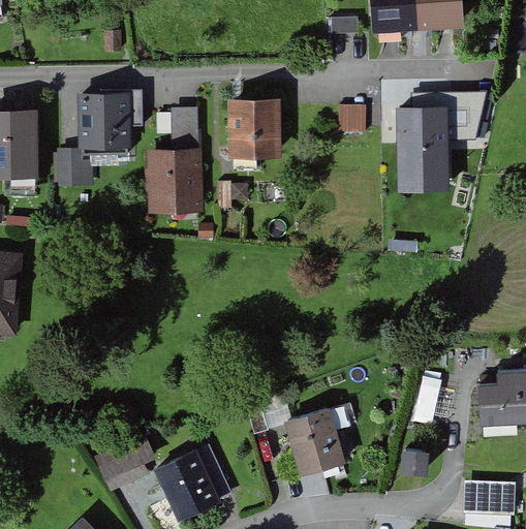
[(461,0),(367,0),(369,32),(392,31),(449,29),(462,28),(461,0)]
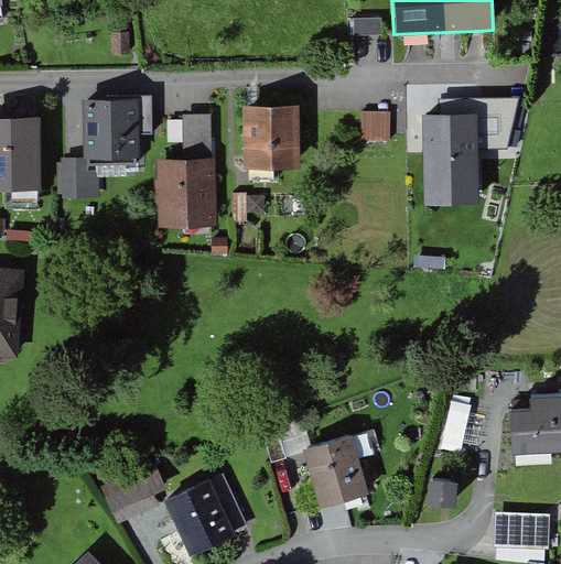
[(483,88),(431,89),(432,142),(484,142),(483,88)]
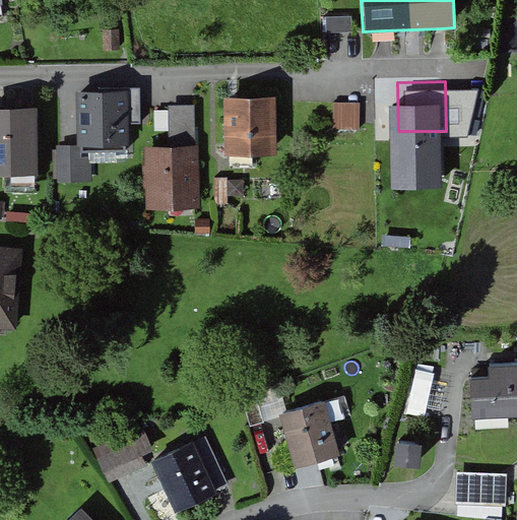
[(449,144),(474,147),(486,90),(474,88),(470,107),(454,106),(449,144)]
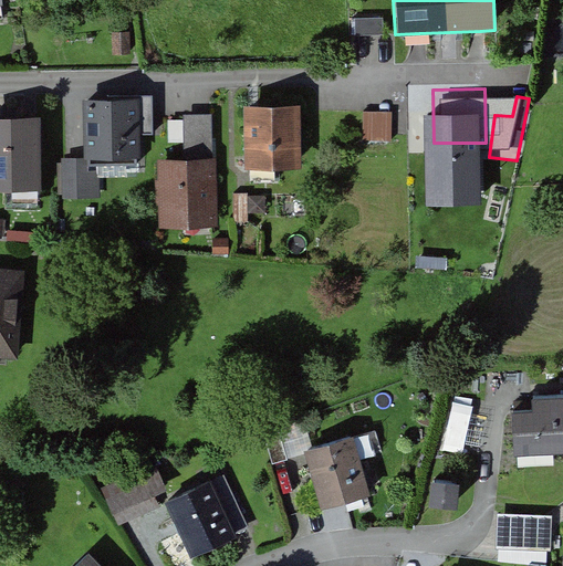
[(300,163),(299,106),(248,107),(249,164),(300,163)]
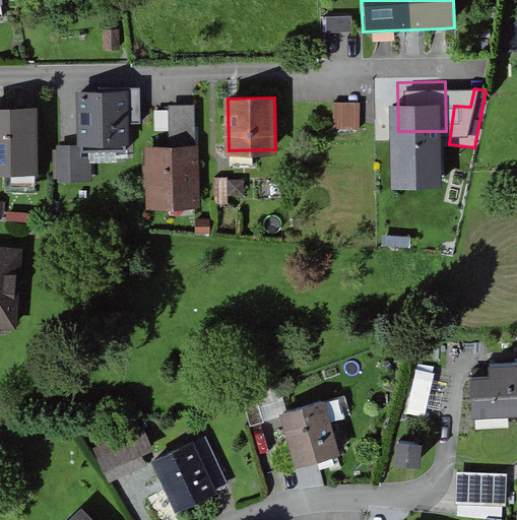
[(127,101),(82,103),(83,140),(128,139),(127,101)]
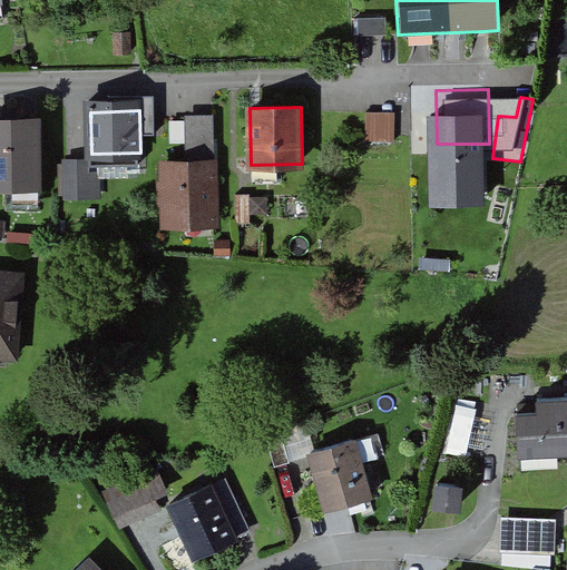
[(396,138),(396,111),(368,111),(369,138),(396,138)]
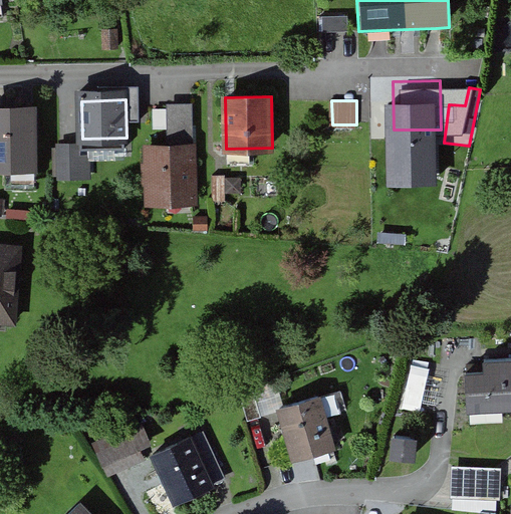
[(198,201),(193,105),(167,106),(169,148),(148,149),(151,204),(198,201)]
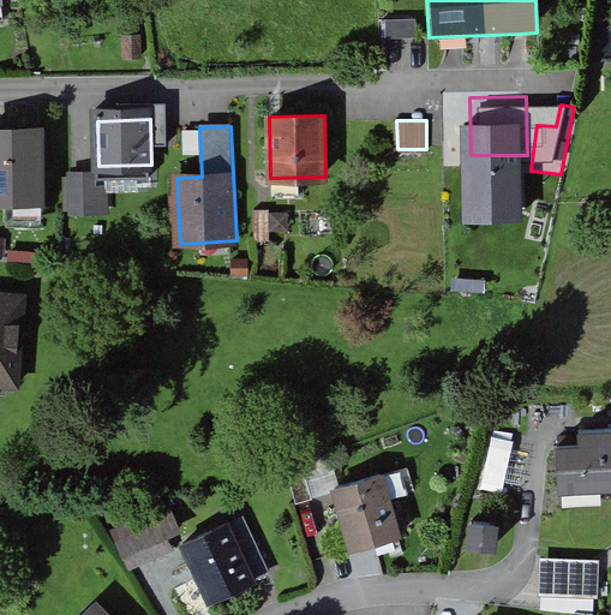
[(41,190),(40,127),(0,129),(0,198),(15,198),(15,191),(41,190)]
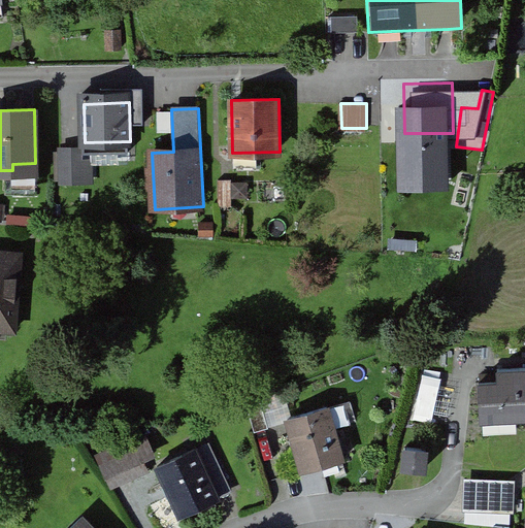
[(400,162),(400,142),(383,142),(383,163),(400,162)]
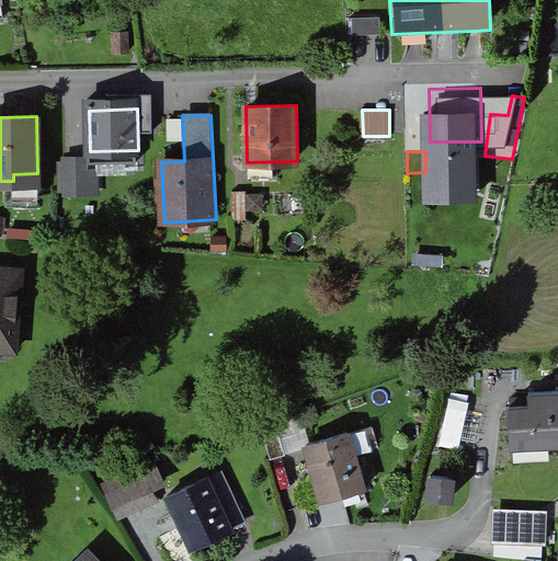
[(93,191),(91,158),(70,160),(72,192),(93,191)]
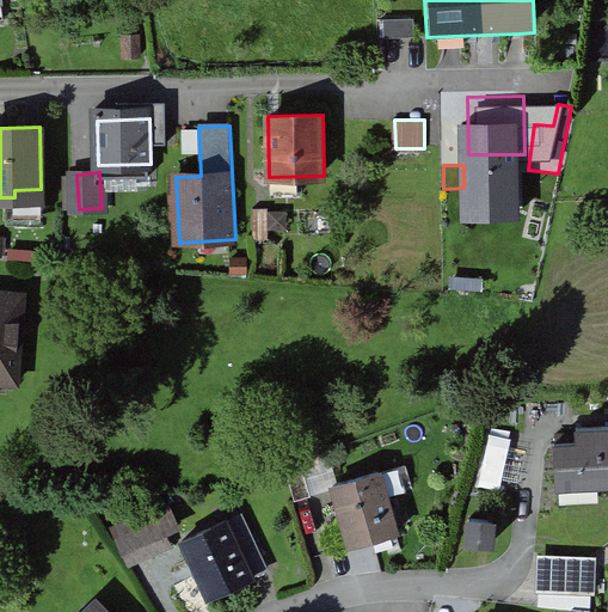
[(272,236),(269,206),(253,207),(256,237),(272,236)]
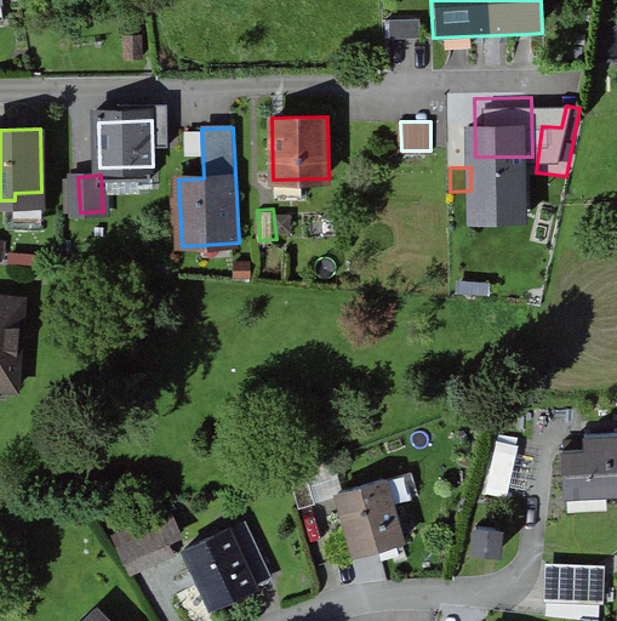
[(0,383),(23,386),(26,357),(20,357),(23,300),(0,296),(0,383)]
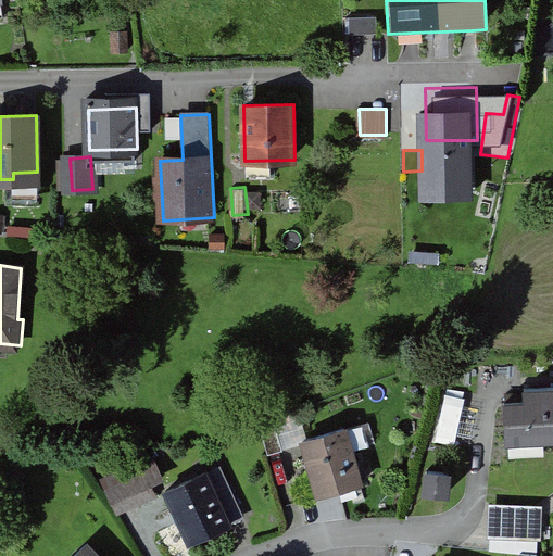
[(552,387),(527,388),(527,401),(506,402),(508,441),(552,439),(552,387)]
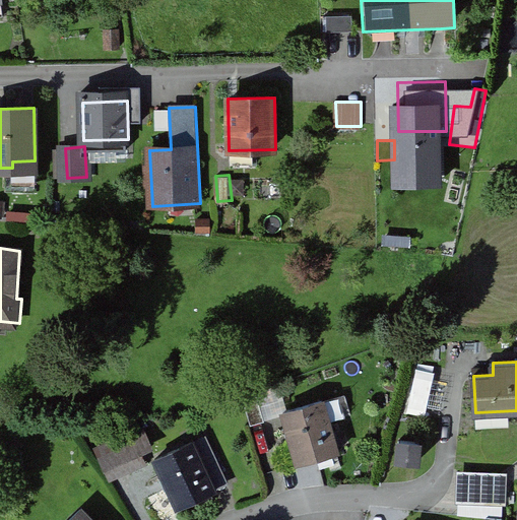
[(259,394),(245,397),(253,426),(259,424),(266,421),(259,394)]
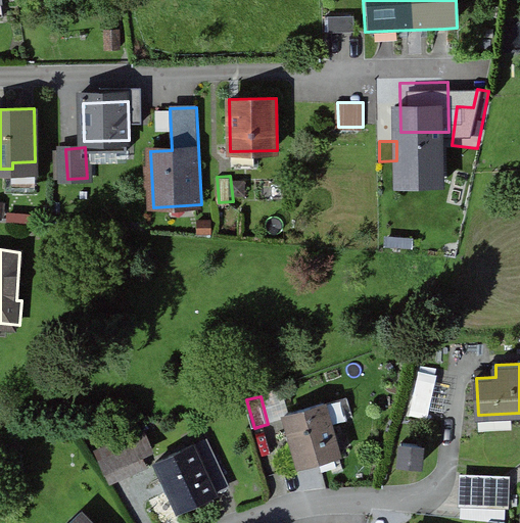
[(325,402),(285,414),(300,466),(340,455),(325,402)]
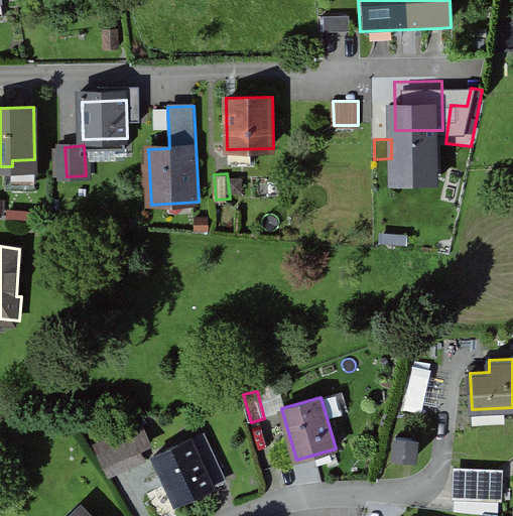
[(140,425),(97,443),(106,464),(140,448),(148,445),(140,425)]
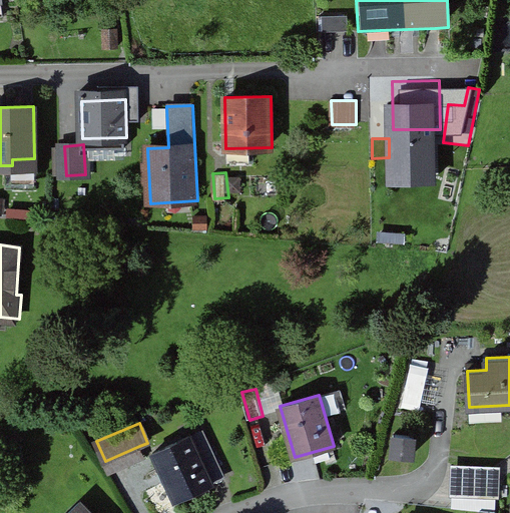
[(190,435),(213,483),(225,477),(202,429),(190,435)]
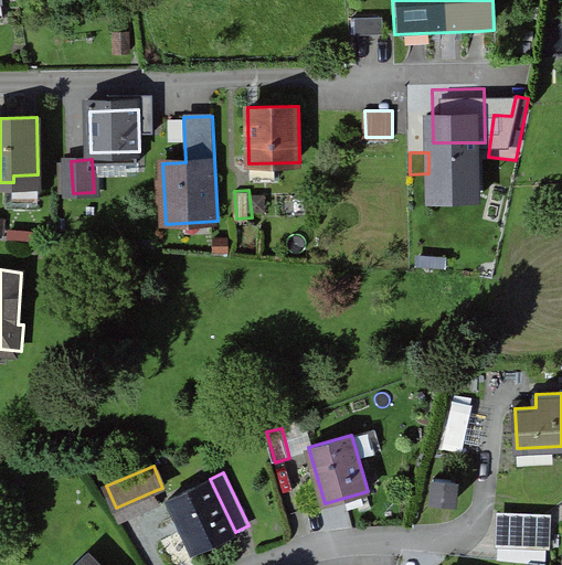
[(210,479),(170,498),(194,551),(235,532),(210,479)]
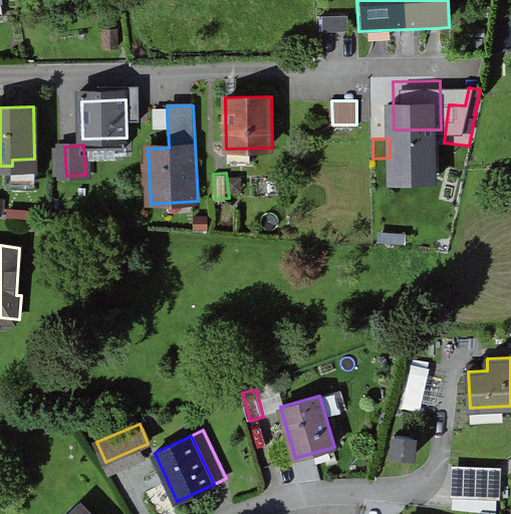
[(416,438),(392,437),(391,454),(415,456),(416,438)]
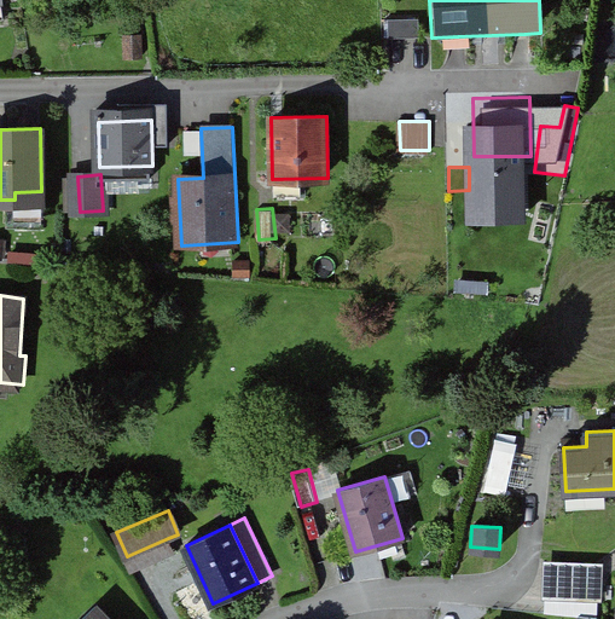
[(168,538),(127,556),(132,570),(174,551),(168,538)]
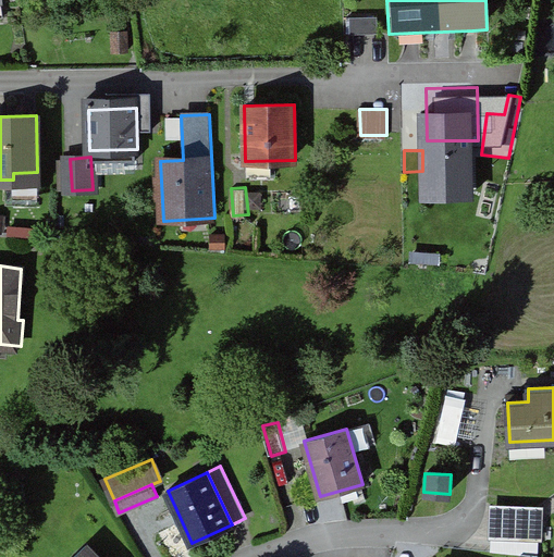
[(543,507),(491,505),(490,523),(489,536),(542,539),(543,507)]
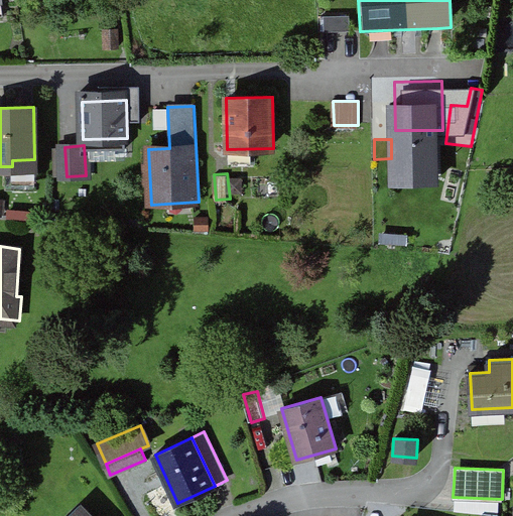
[(88,515),(80,507),(69,515),(88,515)]
